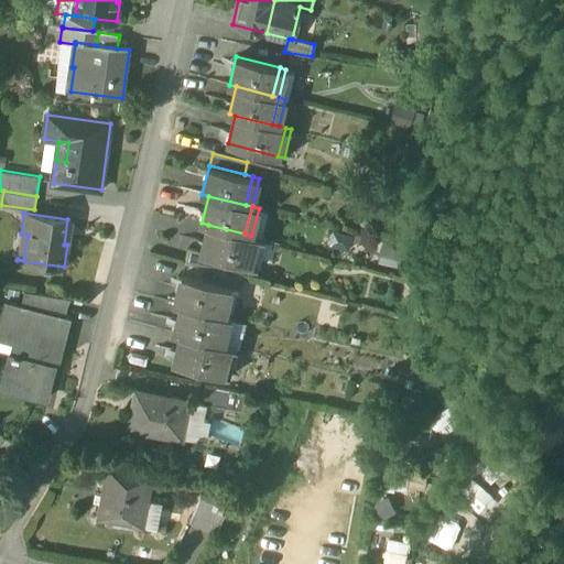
[(251,236),(245,234),(208,225),(201,252),(216,257),(251,266),(258,237),(251,236)]
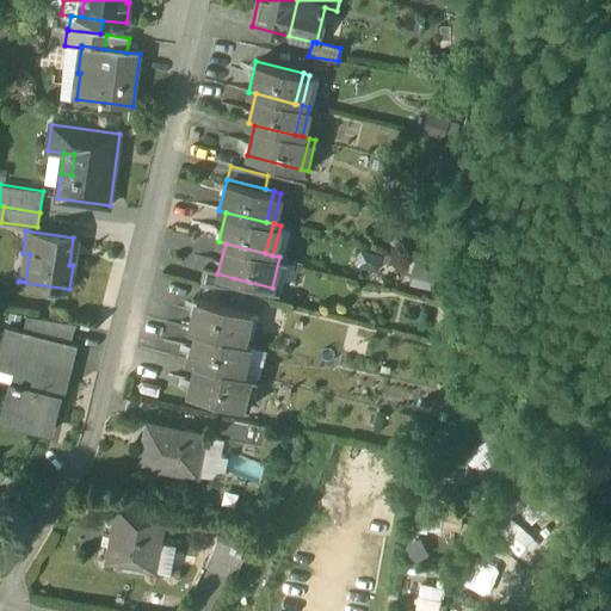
[(23,253),(19,281),(25,282),(30,254),(23,253)]
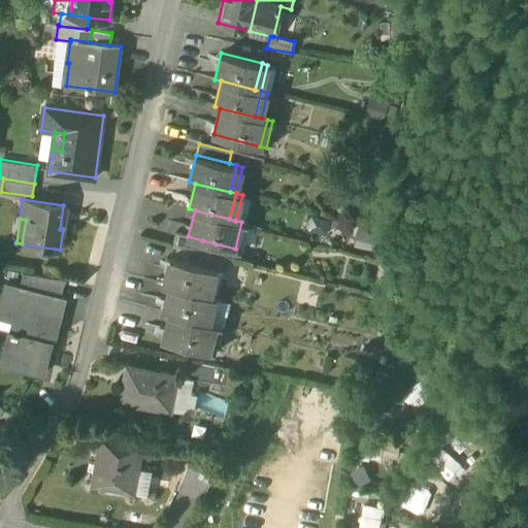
[(248,224),(241,222),(235,249),(240,250),(248,224)]
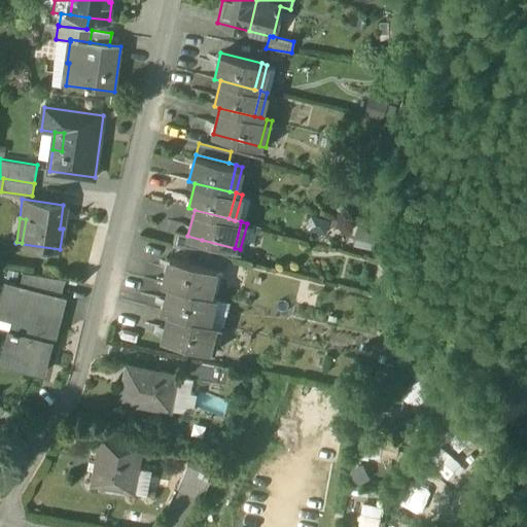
[(173,245),(200,252),(202,240),(187,236),(176,234),(173,245)]
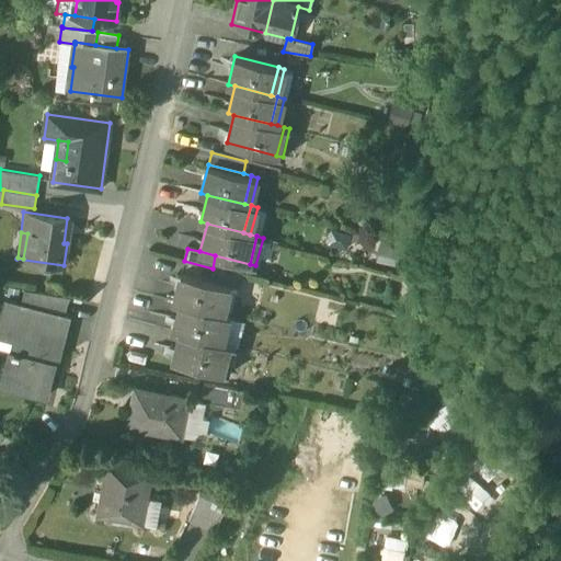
[(174,301),(180,304),(217,312),(224,285),(181,274),(174,301)]
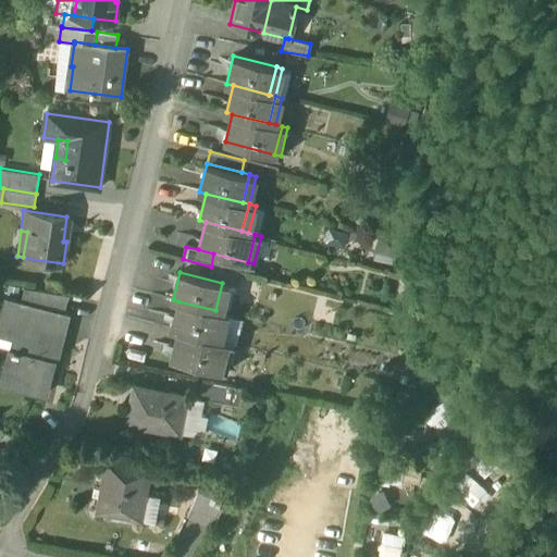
[(229,284),(222,283),(215,310),(222,312),(229,284)]
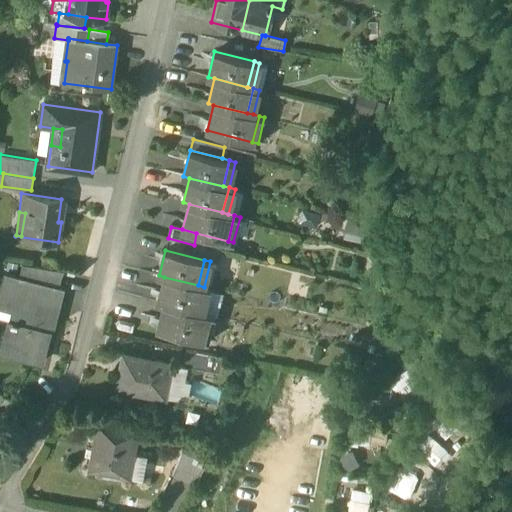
[(18,279),(59,289),(63,271),(21,264),(18,279)]
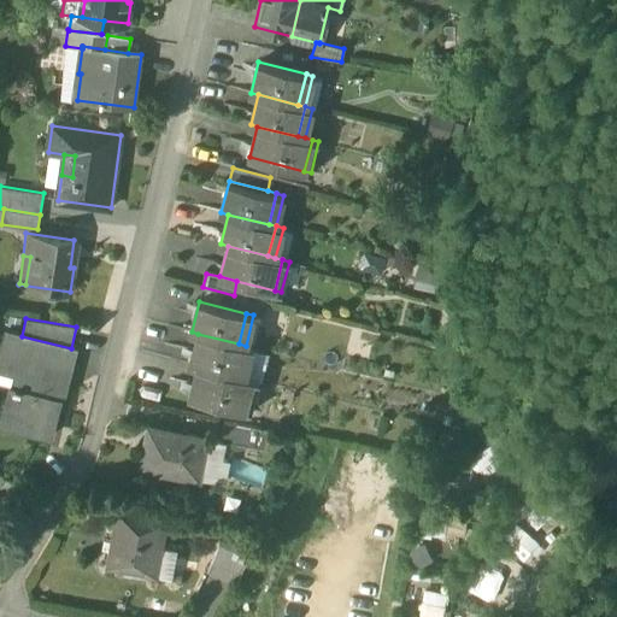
[(5,424),(51,436),(59,401),(62,401),(75,350),(71,348),(22,336),(6,333),(0,356),(0,359),(19,365),(15,387),(5,424)]
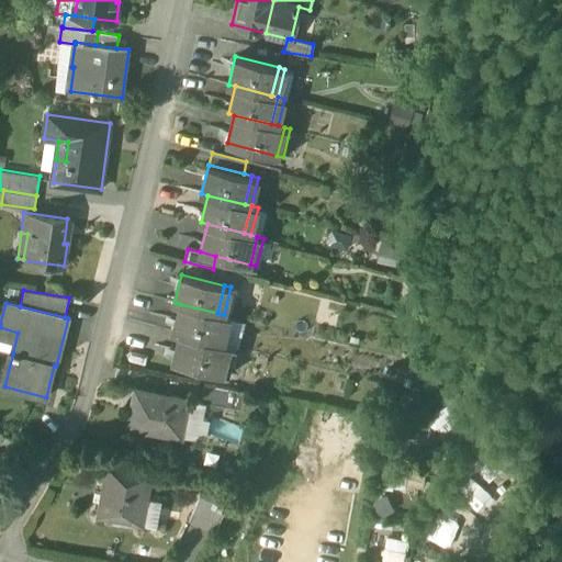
[(173,332),(180,333),(217,341),(224,315),(217,313),(180,304),(173,332)]
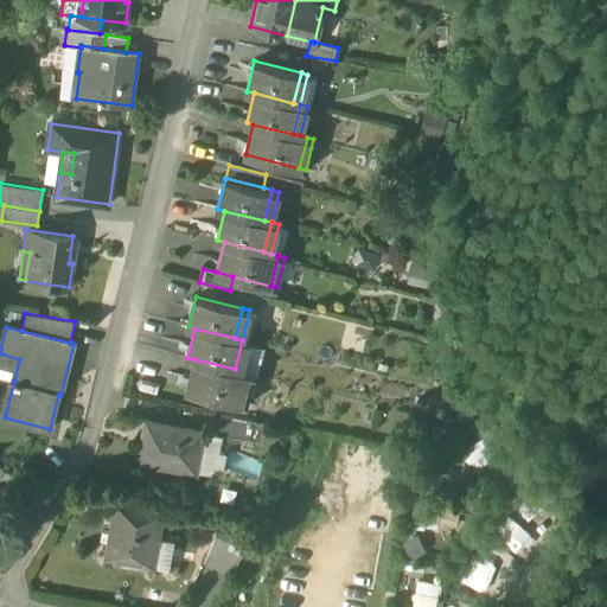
[(249,342),(242,340),(235,369),(242,371),(249,342)]
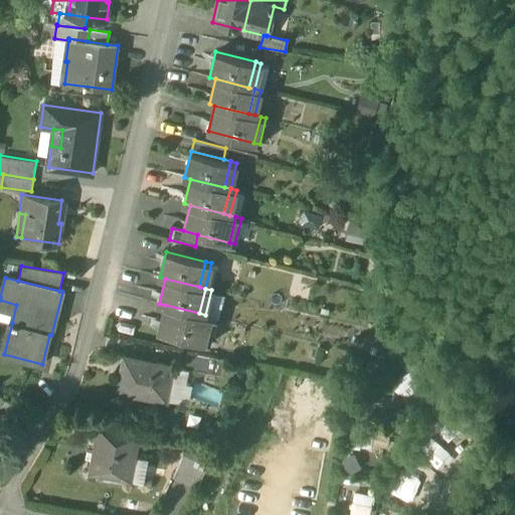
[(205,315),(199,313),(165,305),(159,331),(204,342),(204,341),(210,316),(205,315)]
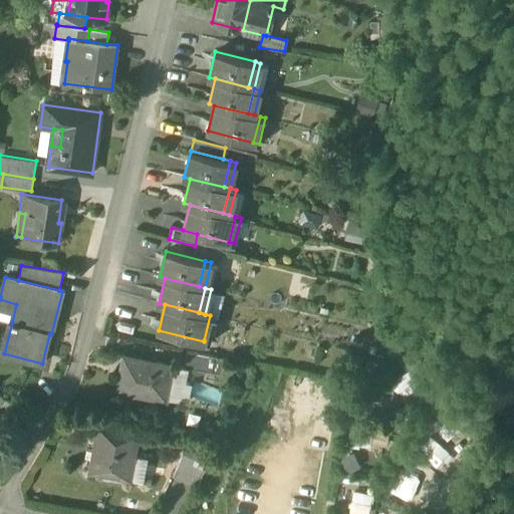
[(216,317),(210,315),(204,340),(210,342),(216,317)]
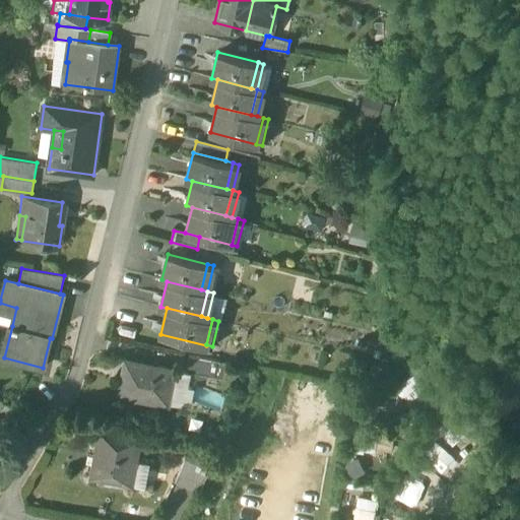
[(0,356),(4,358),(12,326),(8,325),(0,356)]
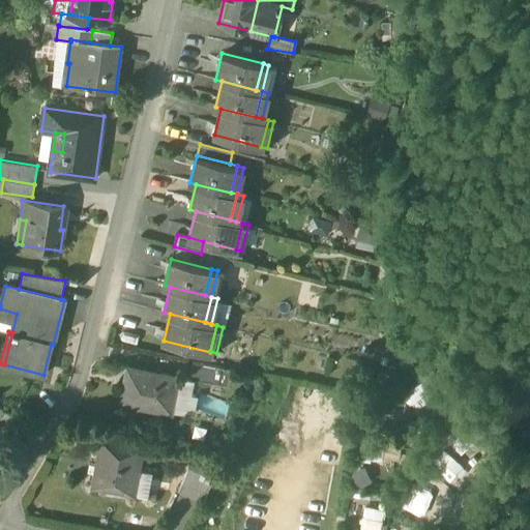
[(188,378),(211,382),(215,365),(192,361),(188,378)]
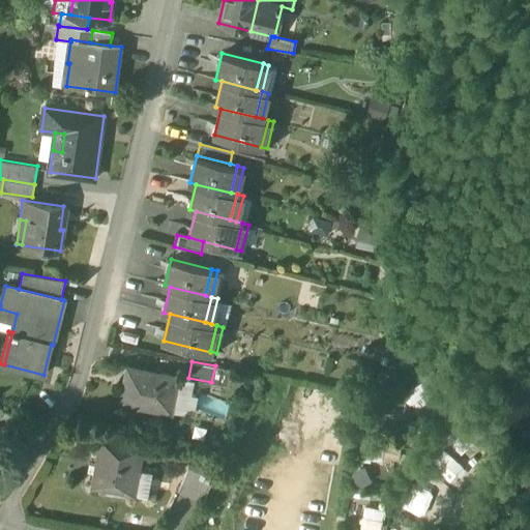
[(120,402),(171,411),(172,409),(174,410),(177,394),(174,394),(178,376),(178,375),(127,365),(126,367),(134,369),(130,383),(124,382),(120,402)]
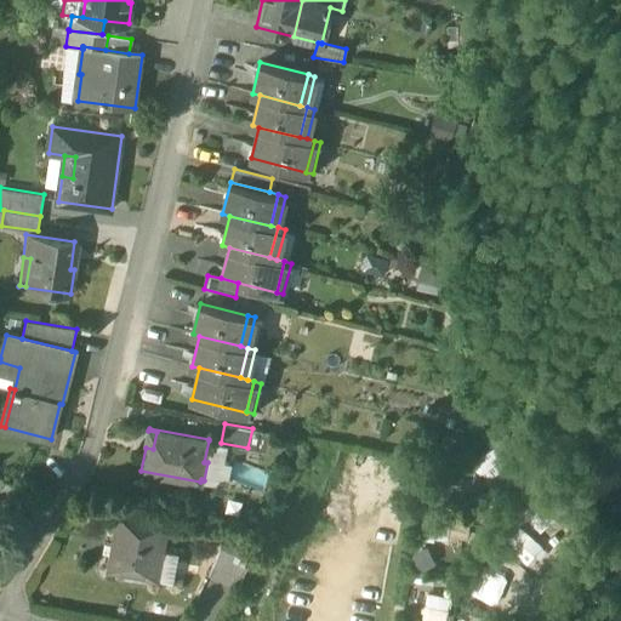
[(157,432),(148,431),(146,448),(153,449),(157,432)]
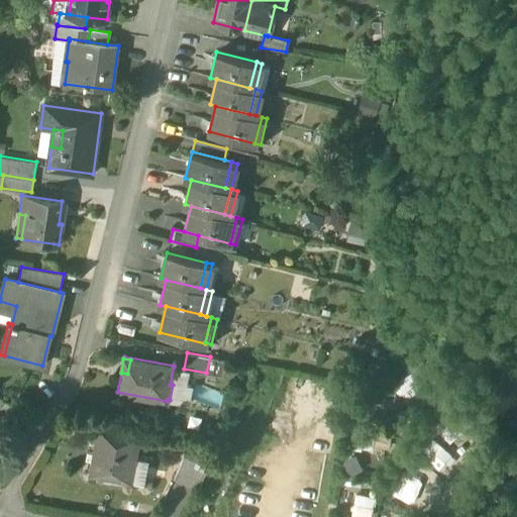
[(413,373),(395,382),(400,393),(418,384),(413,373)]
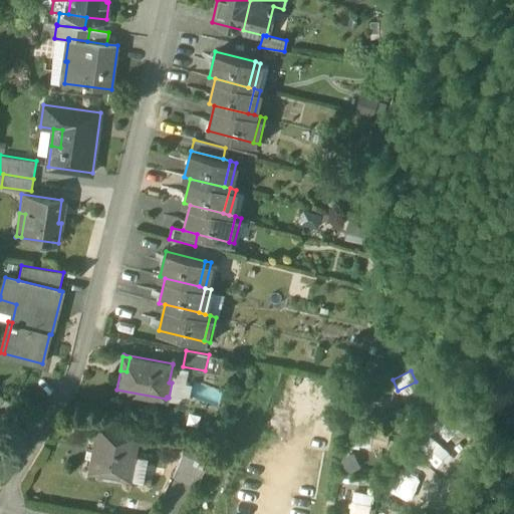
[(0,403),(0,410),(14,421),(22,411),(4,398),(0,403)]
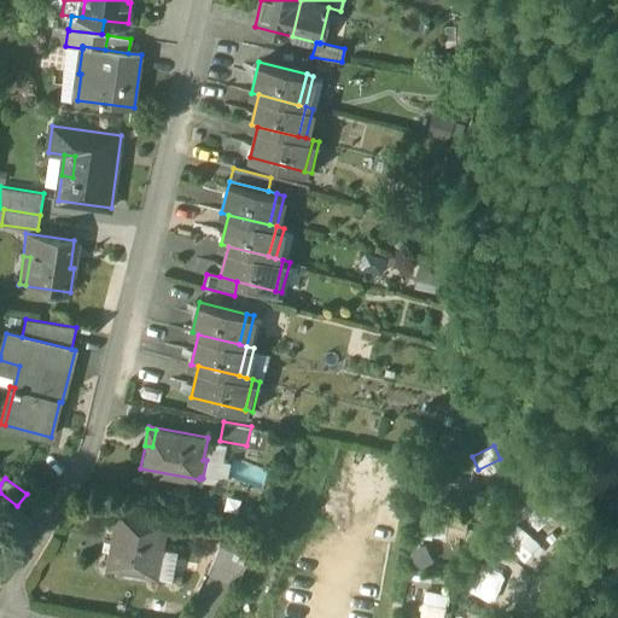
[(554,532),(576,523),(560,493),(524,512),(532,529),(548,522),(554,532)]
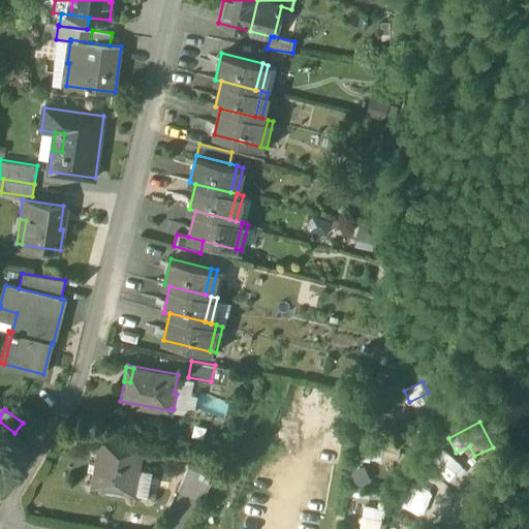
[(395,459),(397,436),(363,434),(361,456),(395,459)]
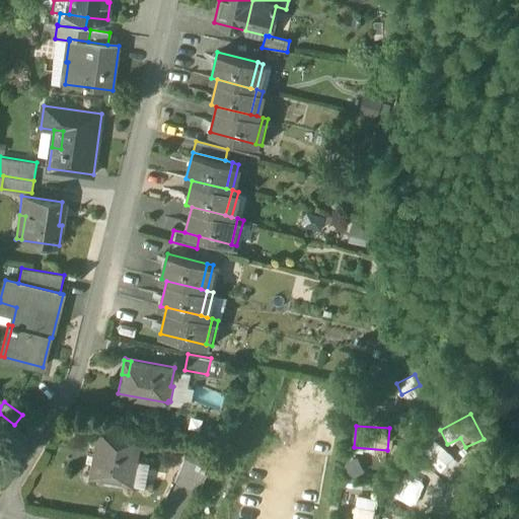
[(89,474),(132,483),(140,436),(98,429),(89,474)]
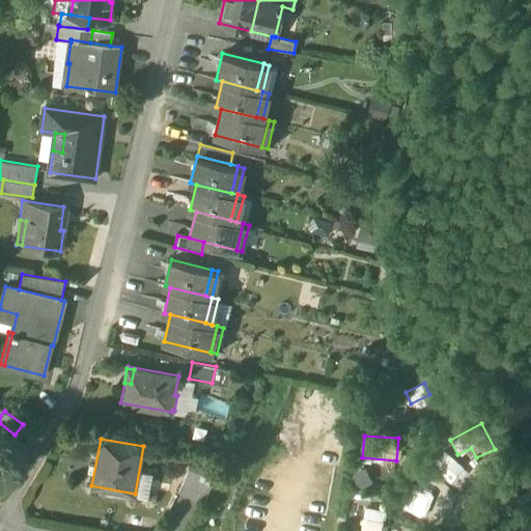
[(177,492),(203,502),(214,479),(188,468),(177,492)]
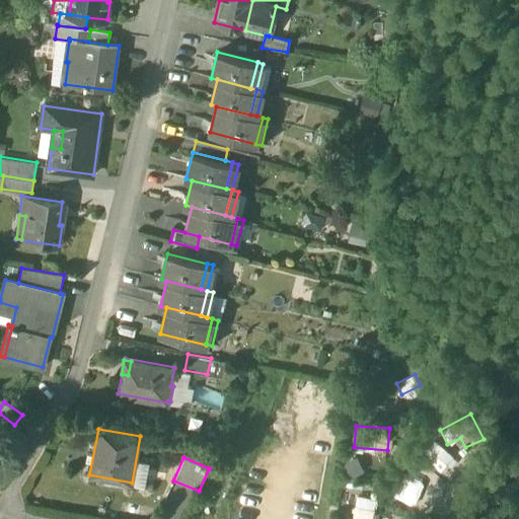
[(395,498),(415,504),(421,482),(401,475),(395,498)]
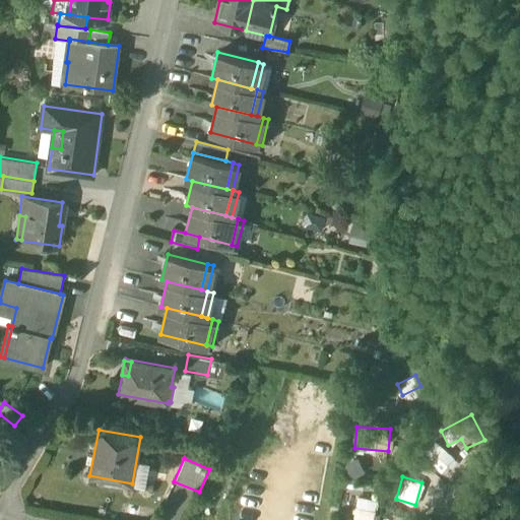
[(353,515),(376,518),(379,498),(358,494),(353,515)]
